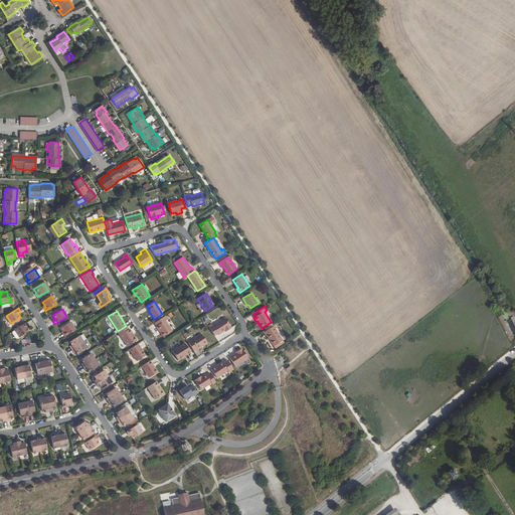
[(172,331),(163,317),(155,322),(157,326),(156,326),(163,337),(172,331)]
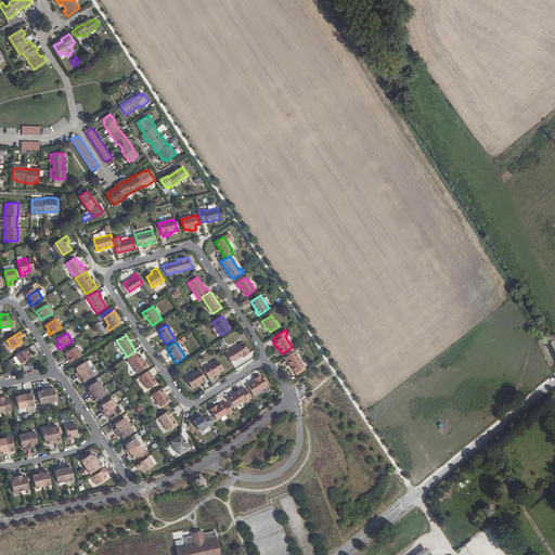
[(235,361),(243,357),(244,356),(245,357),(249,353),(243,343),(229,351),(235,361)]
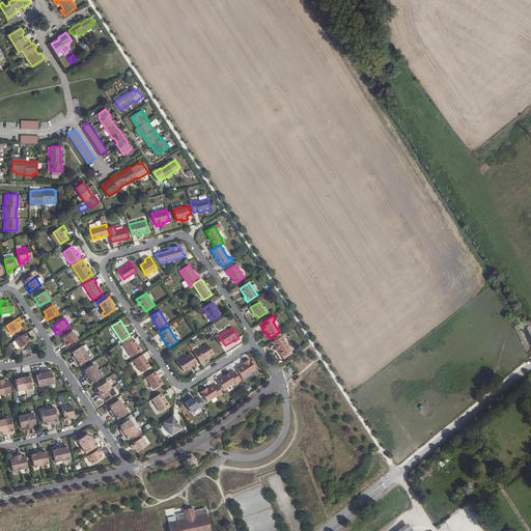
[(27,332),(15,339),(20,347),(29,341),(28,338),(27,336),(29,335),(27,332)]
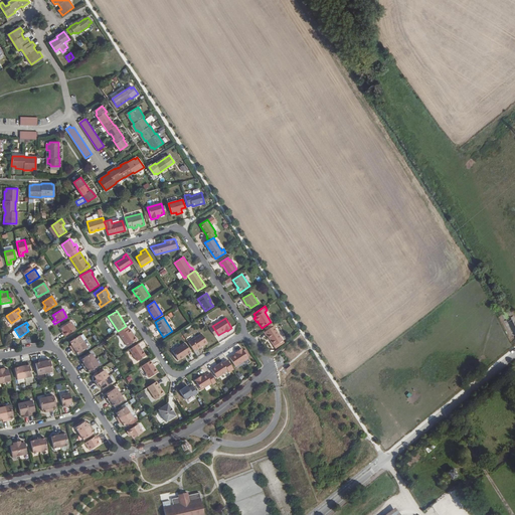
[(64,337),(75,329),(70,322),(61,328),(63,331),(64,333),(62,334),(64,337)]
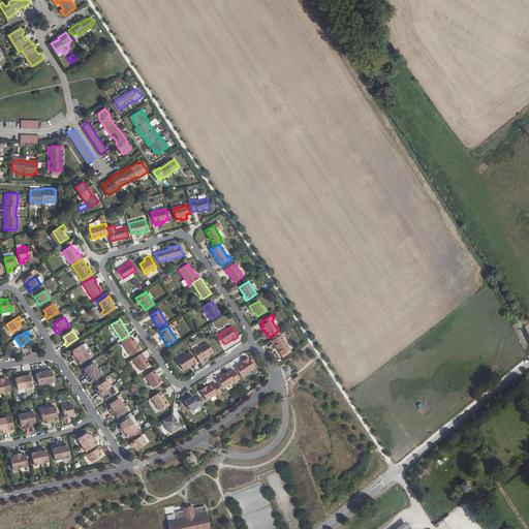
[(131,338),(129,335),(121,340),(130,355),(141,348),(137,345),(136,345),(134,342),(135,341),(133,337),(131,338)]
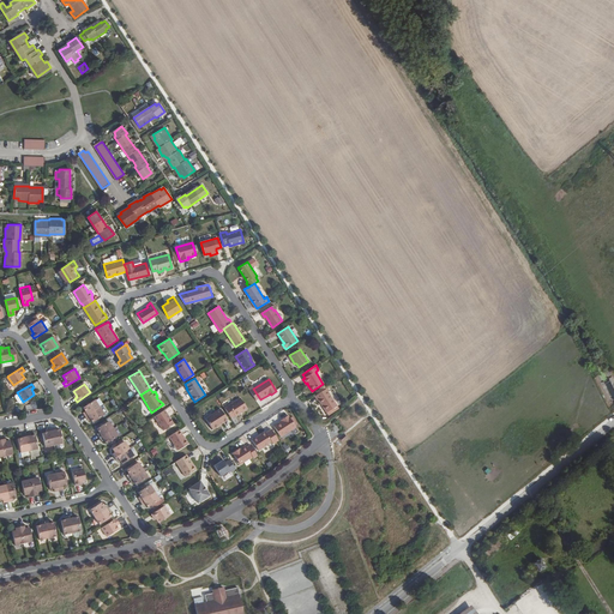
[(337,405),(326,389),(313,397),(317,401),(318,401),(326,413),(327,413),(337,405)]
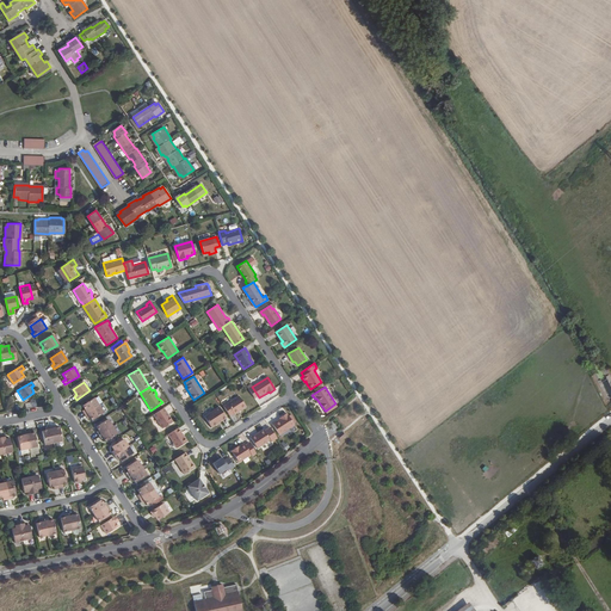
[(223,406),(230,417),(233,414),(234,415),(246,407),(240,396),(223,406)]
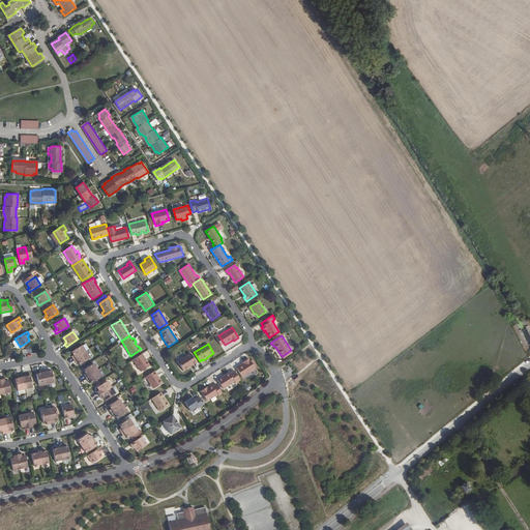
[(70,355),(72,359),(85,351),(81,345),(70,351),(74,354),(70,355)]
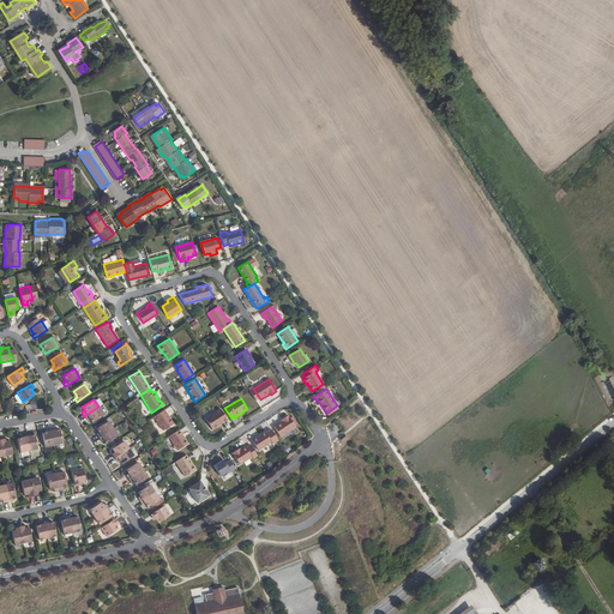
[(98,407),(84,416),(86,420),(90,417),(92,421),(103,414),(98,407)]
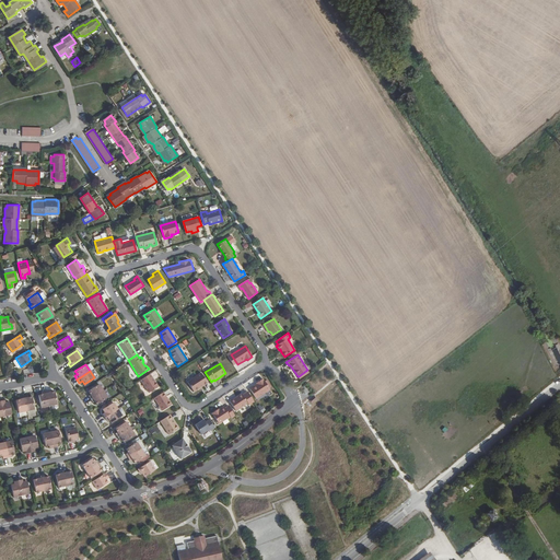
[(158,386),(150,373),(140,380),(149,392),(158,386)]
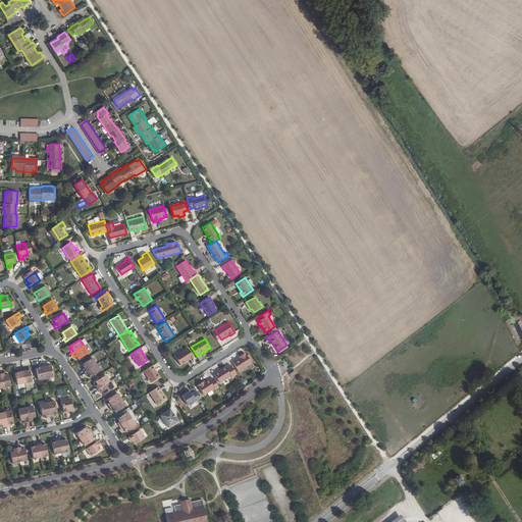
[(189,358),(190,359),(194,357),(188,348),(174,356),(180,365),(187,361),(187,360),(189,358)]
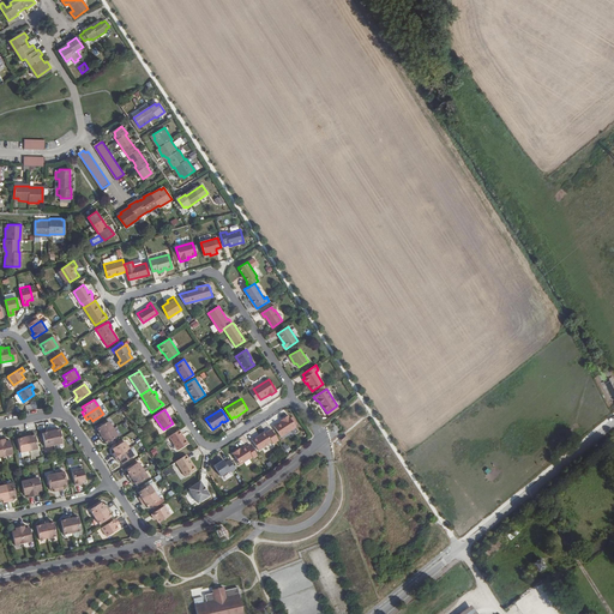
[(284,420),(282,421),(274,427),(281,437),(296,427),(288,415),(283,419),(284,420)]
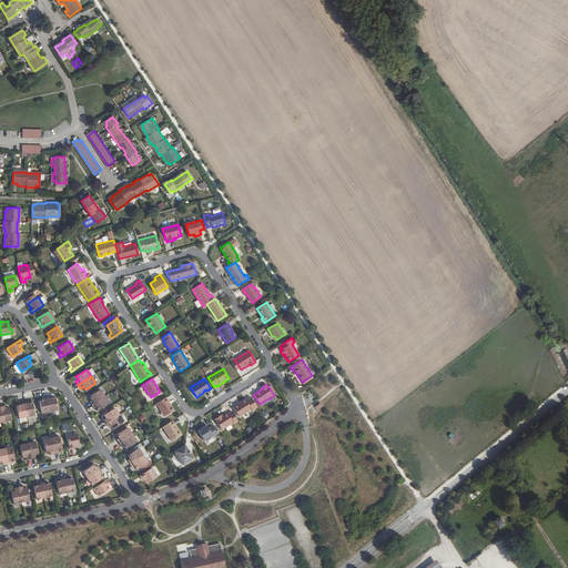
[(89,402),(91,405),(104,396),(100,388),(89,396),(91,399),(89,402)]
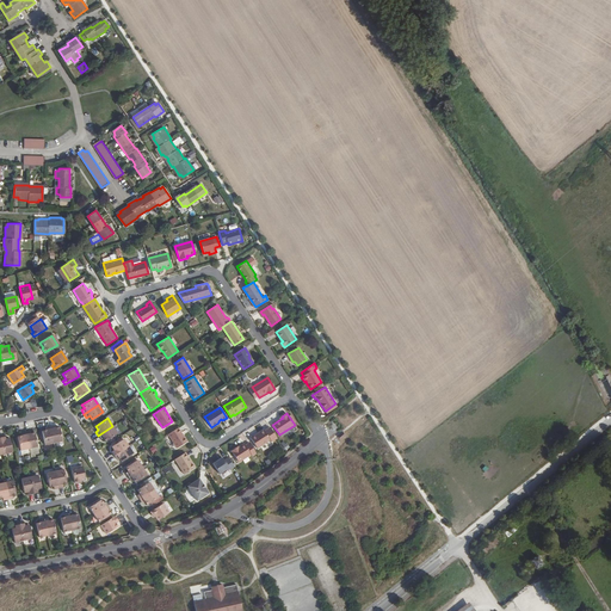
[(55,425),(50,426),(54,443),(62,440),(60,427),(55,427),(55,425)]
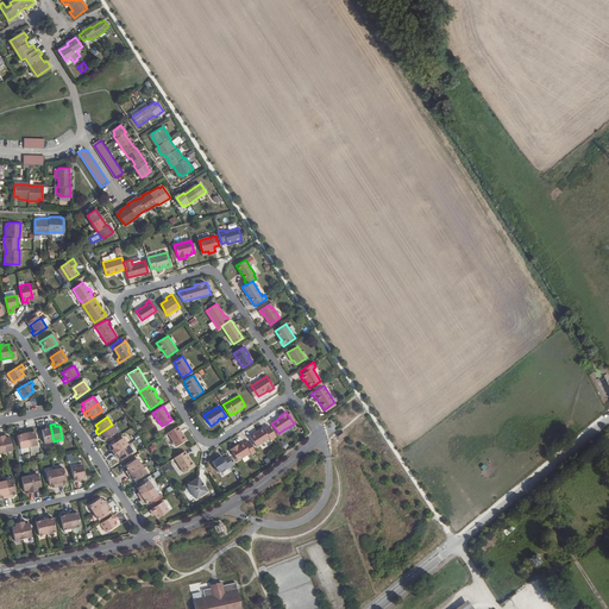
[(54,441),(50,425),(45,426),(46,428),(42,429),(45,444),(54,441)]
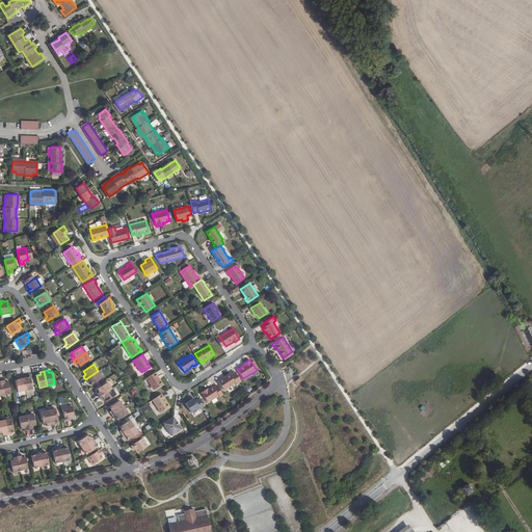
[(98,371),(85,379),(87,382),(89,380),(91,384),(102,377),(98,371)]
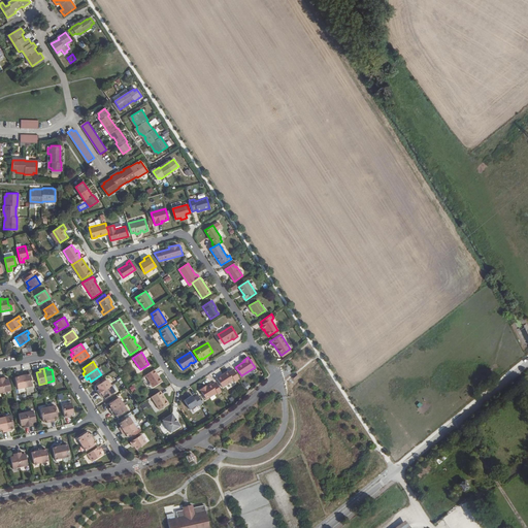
[(162,381),(154,369),(145,374),(153,387),(162,381)]
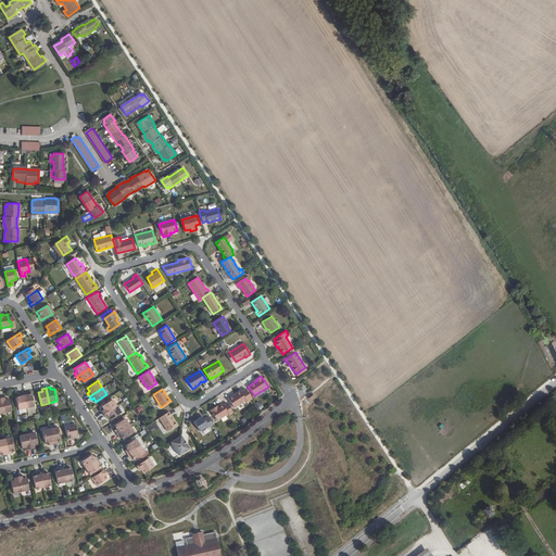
[(27,392),(23,393),(26,407),(34,406),(32,393),(27,394),(27,392)]
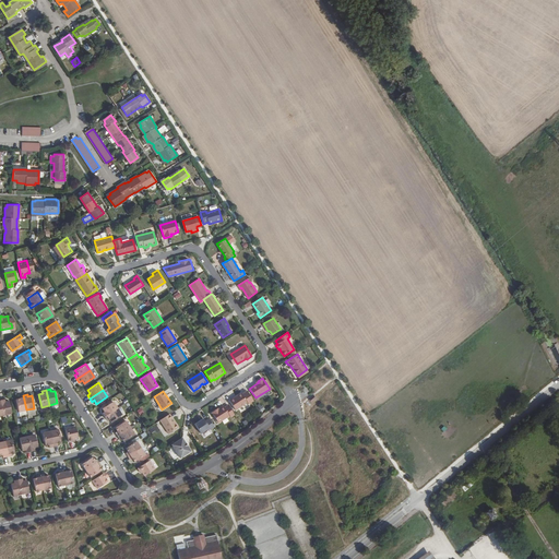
[(242,394),(238,397),(238,399),(235,401),(235,400),(230,403),(236,411),(248,403),(242,394)]
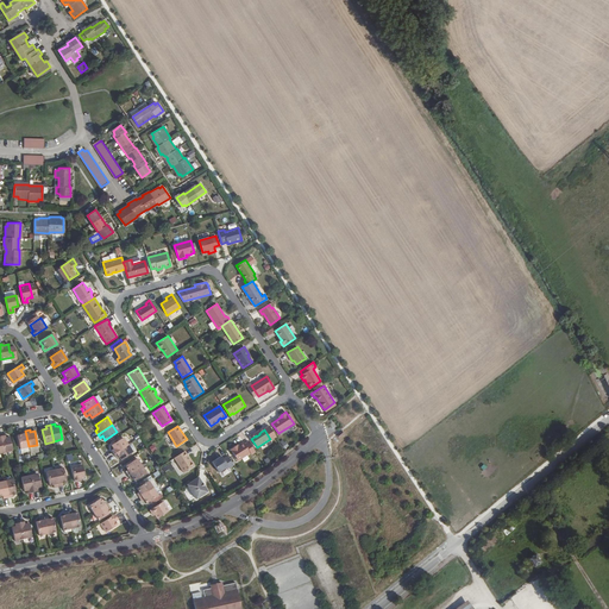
[(29,446),(25,431),(22,431),(22,434),(17,435),(20,449),(29,446)]
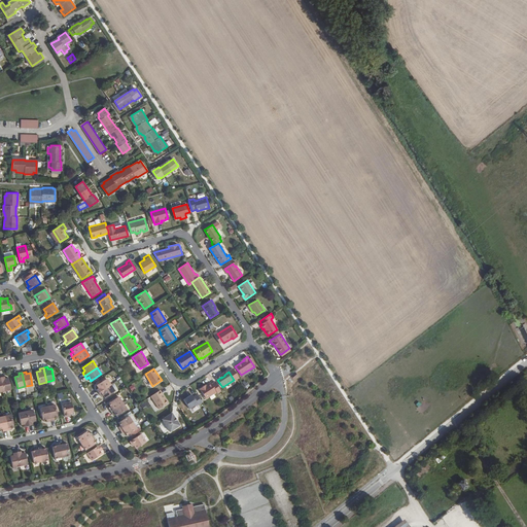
[(4,376),(0,377),(3,391),(10,390),(8,378),(4,378),(4,376)]
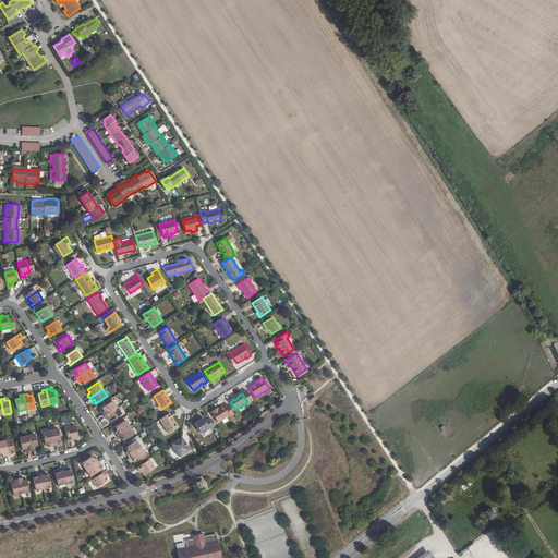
[(101,413),(104,416),(117,408),(113,401),(101,408),(104,411),(101,413)]
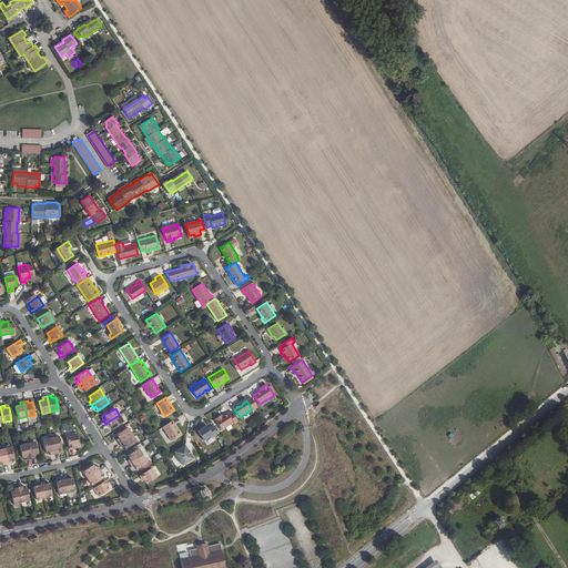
[(233,424),(237,421),(232,412),(227,414),(227,413),(222,416),(220,417),(220,416),(215,419),(222,429),(232,423),(233,424)]
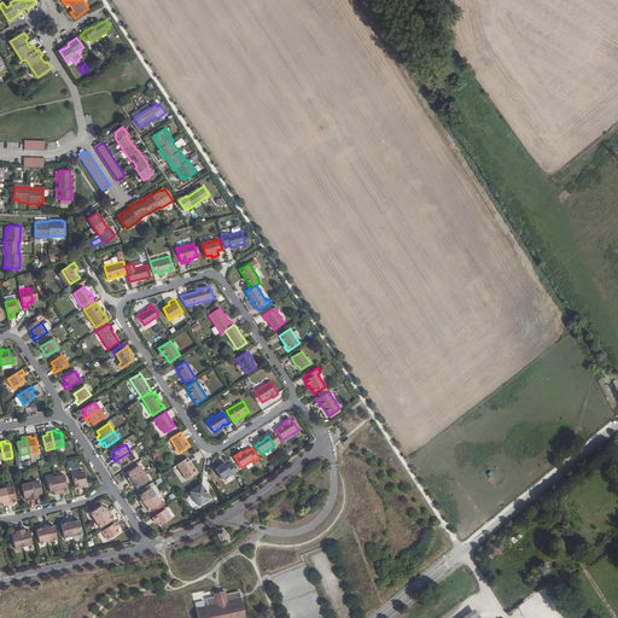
[(129,452),(115,461),(117,465),(120,464),(122,467),(134,459),(129,452)]
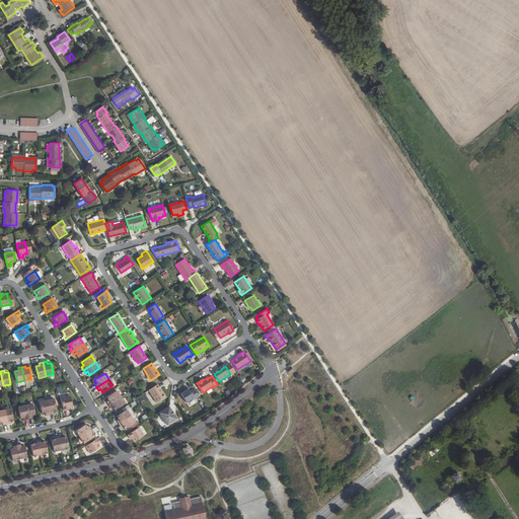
[(165,396),(157,384),(149,389),(157,402),(165,396)]
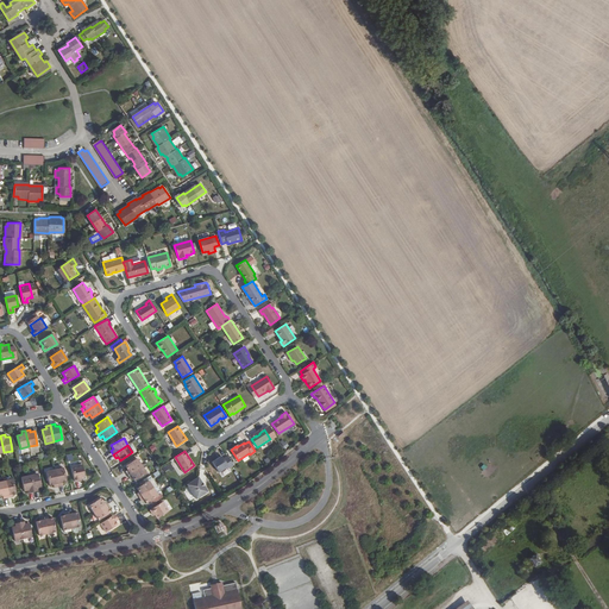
[(233,465),(227,456),(223,459),(220,456),(212,462),(219,472),(227,466),(228,469),(233,465)]
